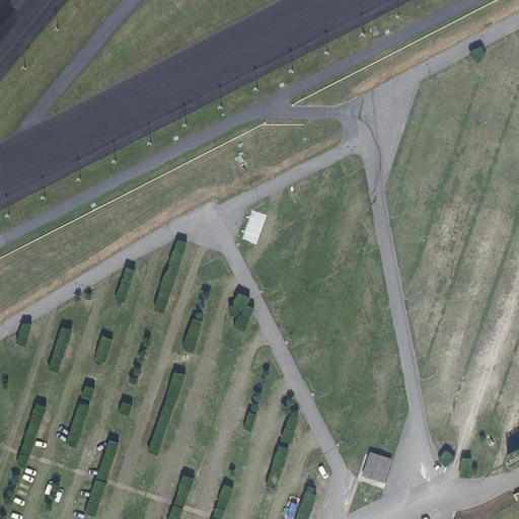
[(252,210),(242,238),(256,243),(267,215),(252,210)]
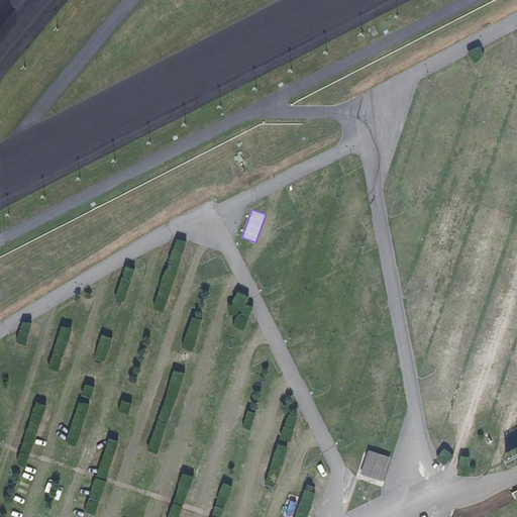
[(82,394),(90,396),(92,387),(84,385),(82,394)]
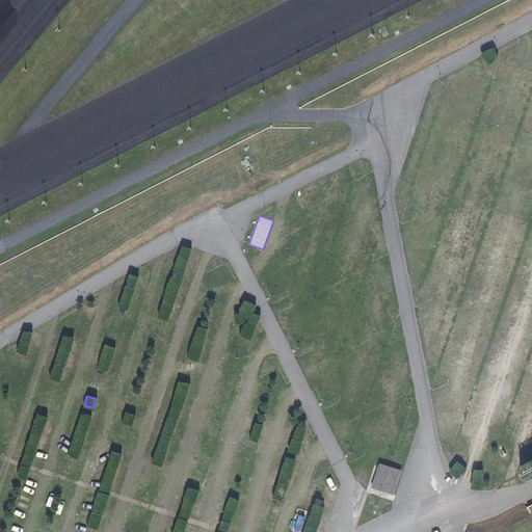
[(124,414),(122,424),(131,425),(132,415),(124,414)]
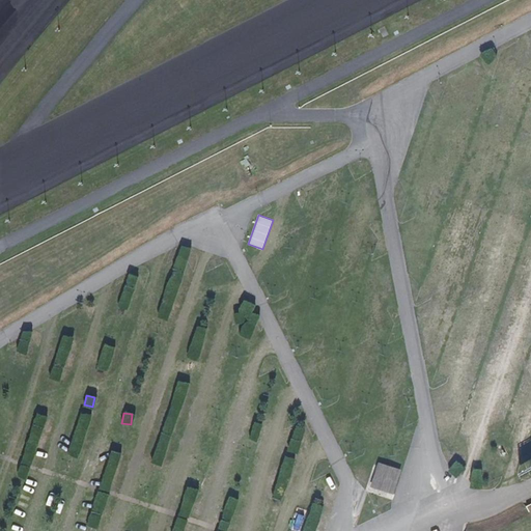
[(299,442),(302,430),(295,428),(291,440),(299,442)]
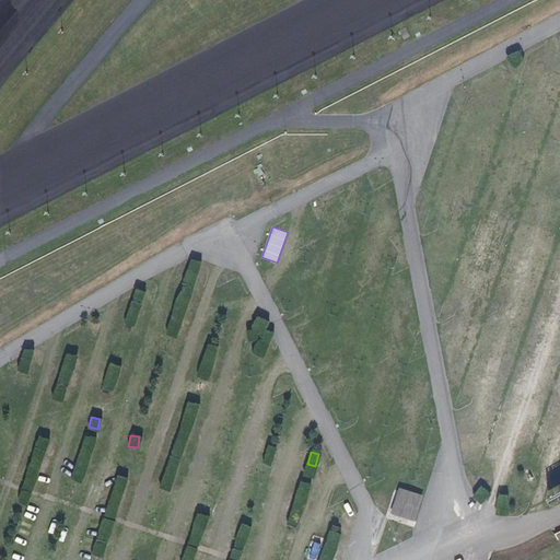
[(415,522),(422,494),(398,487),(389,514),(415,522)]
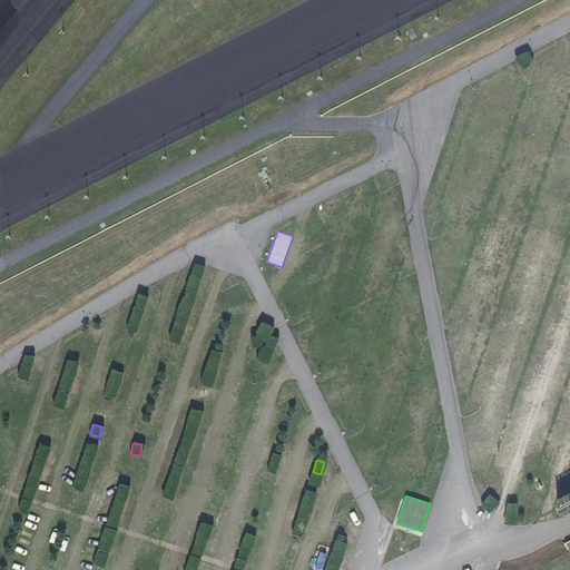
[(21,499),(18,511),(26,513),(29,501),(21,499)]
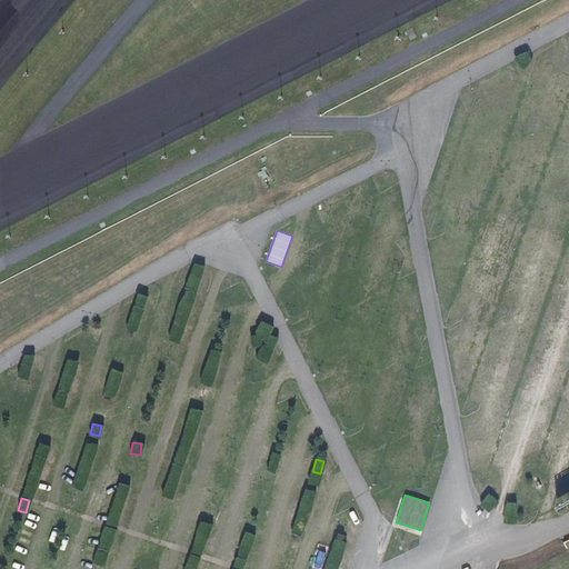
[(107,551),(115,529),(105,526),(97,548),(107,551)]
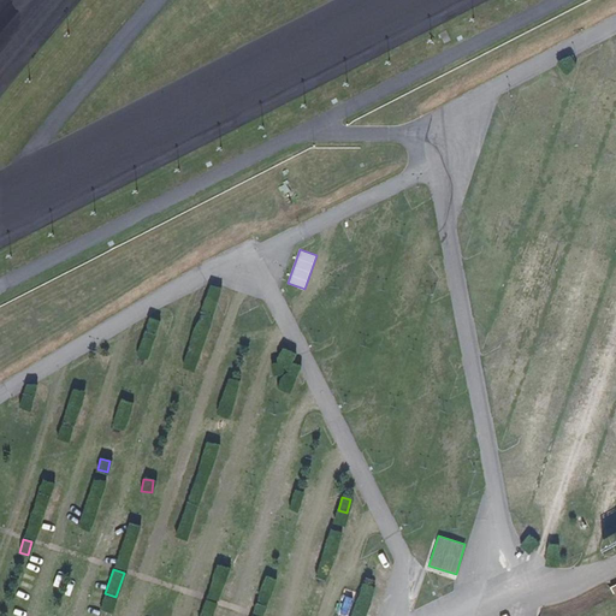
[(344,588),(337,612),(348,615),(355,592),(344,588)]
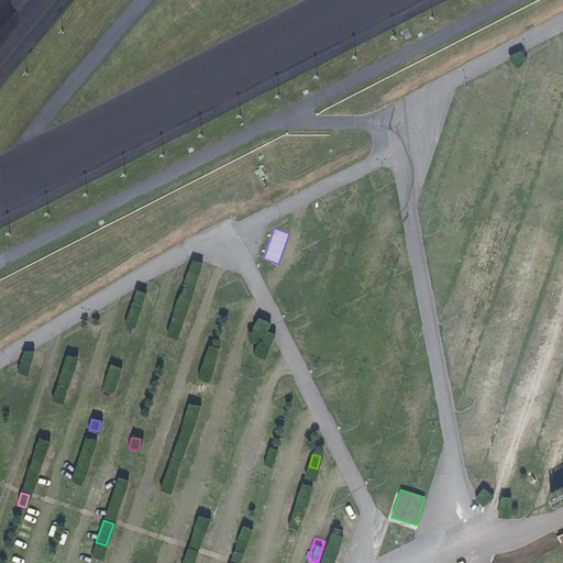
[(94,545),(92,558),(102,559),(103,545),(94,545)]
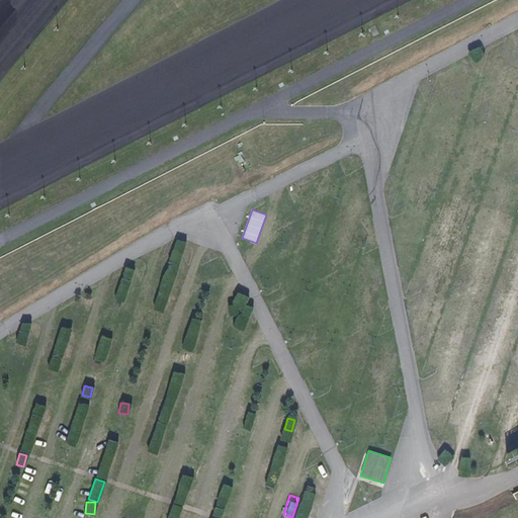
[(176,517),(180,506),(171,504),(167,517),(176,517)]
